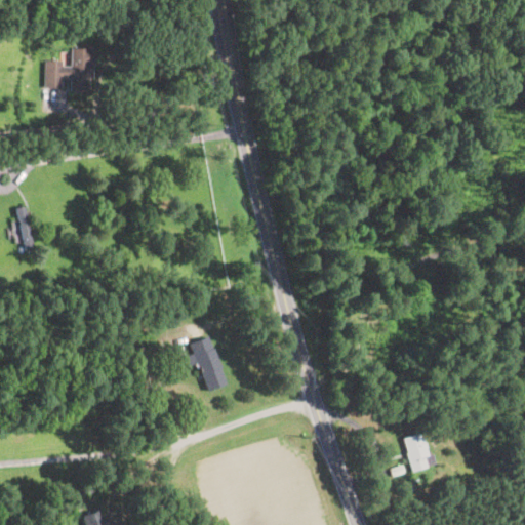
[(92,48),(92,78),(89,78),(89,92),(70,92),(70,79),(62,79),(62,89),(43,88),(43,62),(62,62),(62,66),(70,66),(70,48),(92,48)]
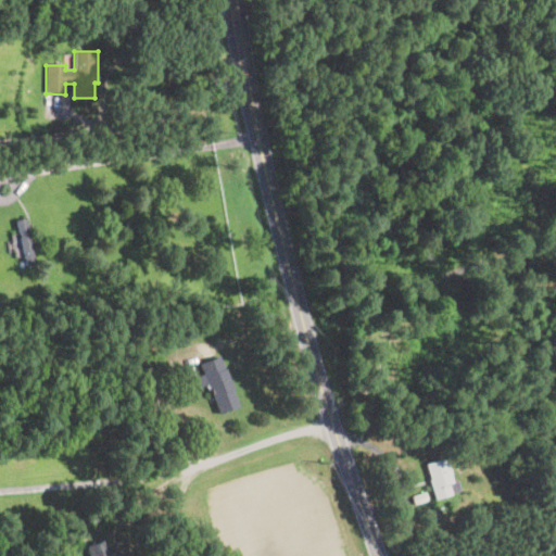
[(36,264),(26,266),(16,220),(25,218),(36,264)]
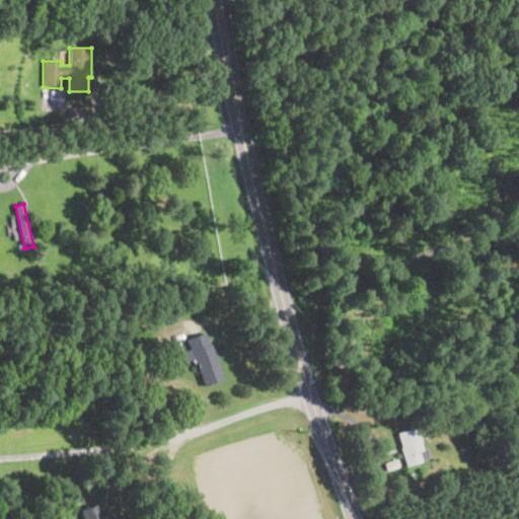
[(11,218),(13,236),(19,235),(17,217),(11,218)]
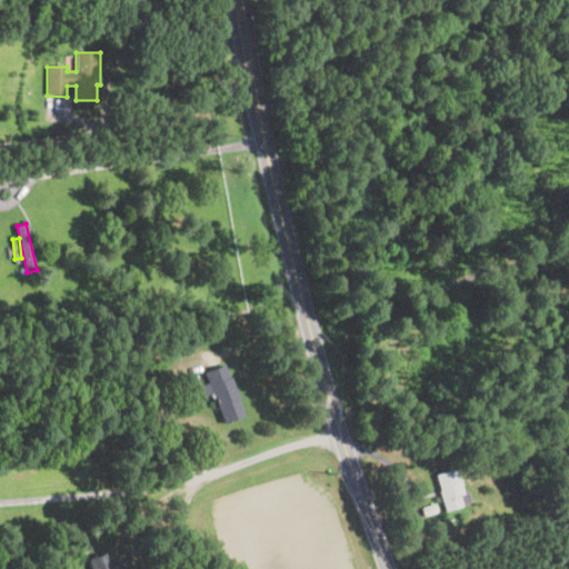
[(151,346),(139,351),(135,342),(155,332),(158,338),(150,342),(151,346)]
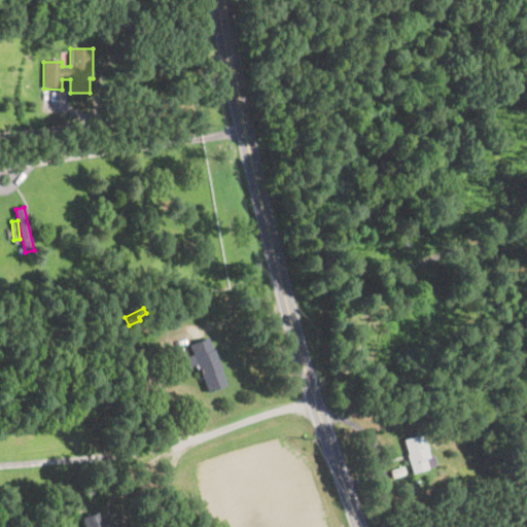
[(208,339),(213,350),(214,349),(222,370),(220,371),(226,386),(208,393),(199,371),(197,372),(195,366),(198,365),(189,346),(208,339)]
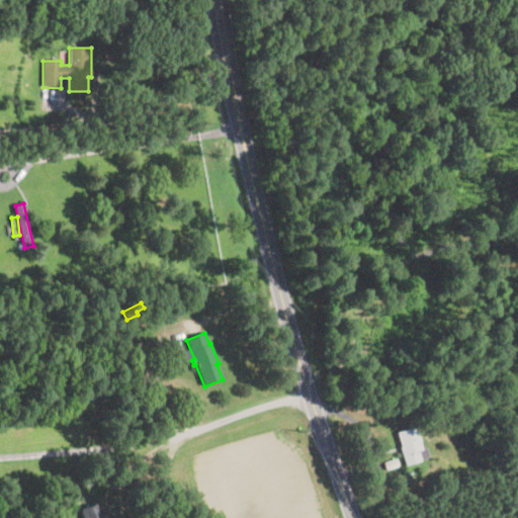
[(145,400),(143,400),(138,389),(147,384),(151,397),(145,400)]
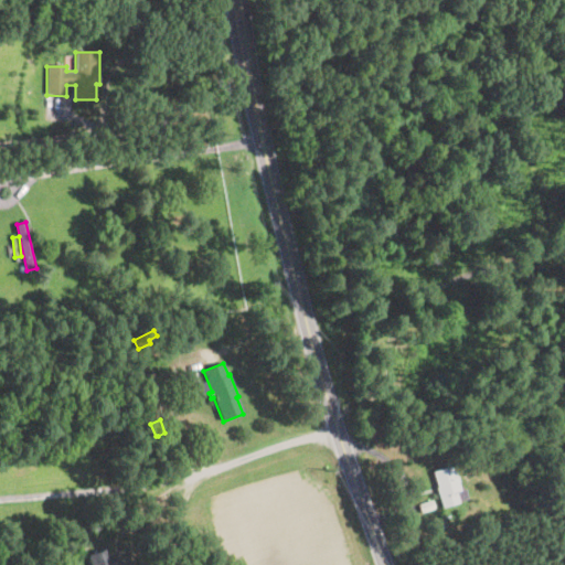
[(452,466),(456,477),(457,476),(459,482),(458,483),(461,491),(456,493),(460,503),(443,509),(436,488),(438,488),(433,472),(452,466)]
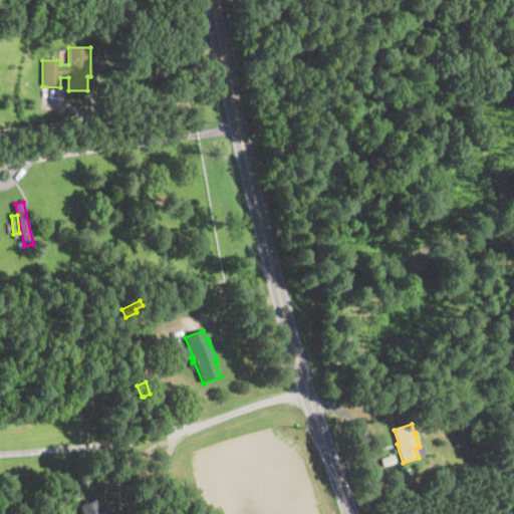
[(396,463),(383,466),(380,458),(394,454),(396,463)]
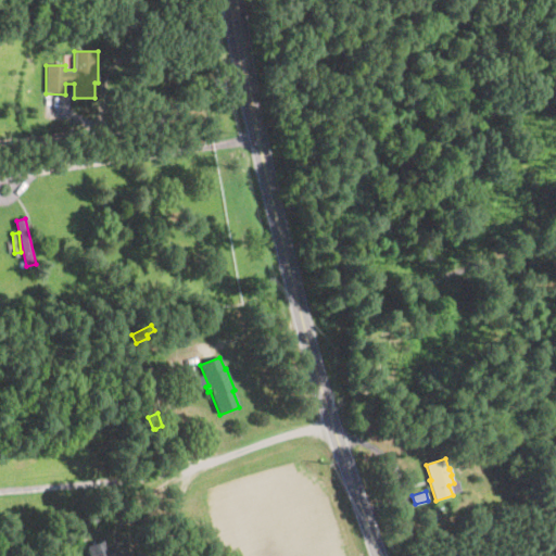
[(105,541),(109,551),(111,550),(114,555),(89,555),(87,547),(105,541)]
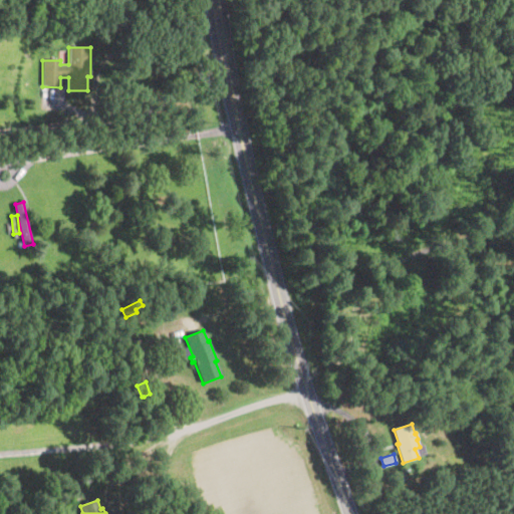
All buildings are outlined.
